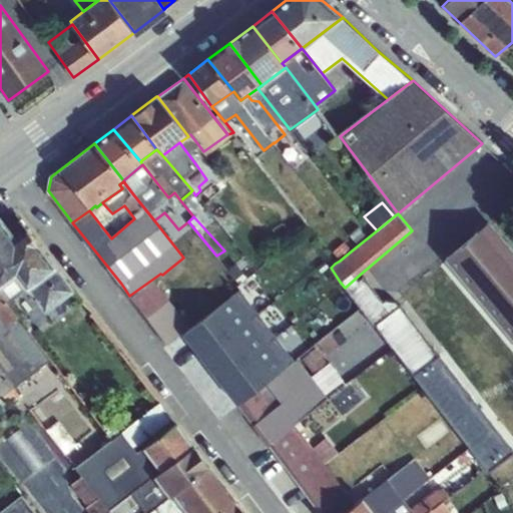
[(74,289),(56,266),(23,228),(15,235),(0,218),(0,286),(16,275),(27,288),(46,311),(74,289)]
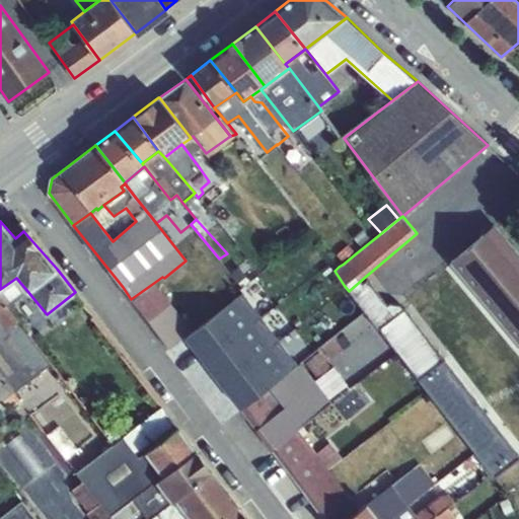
[(518,344),(518,250),(495,222),(449,261),(518,344)]
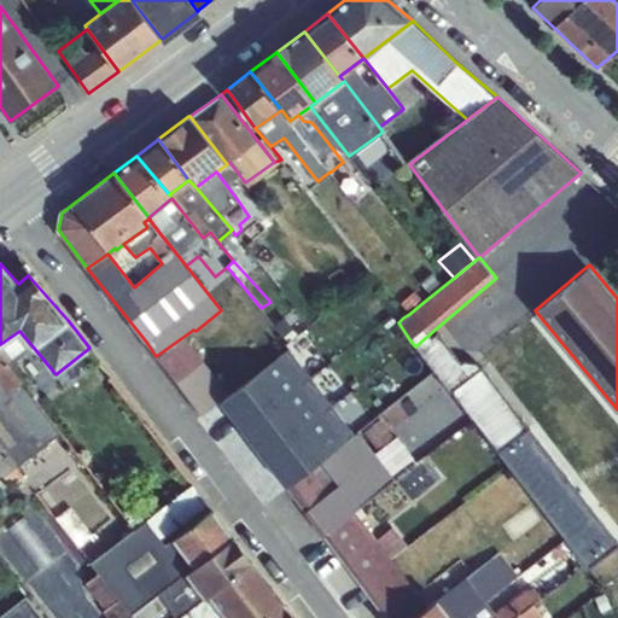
[(400,301),(409,314),(424,302),(414,289),(400,301)]
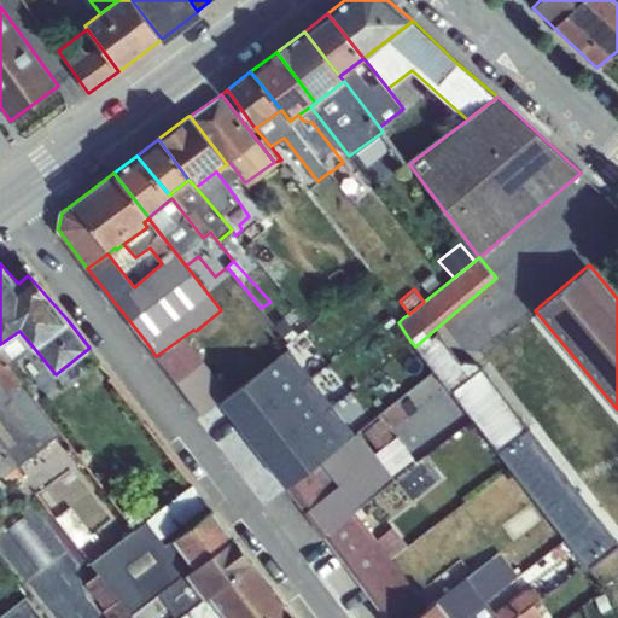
[(448,391),(499,450),(529,426),(481,367),(477,363),(472,361),(466,360),(460,361),(435,330),(415,347),(433,372),(448,391)]
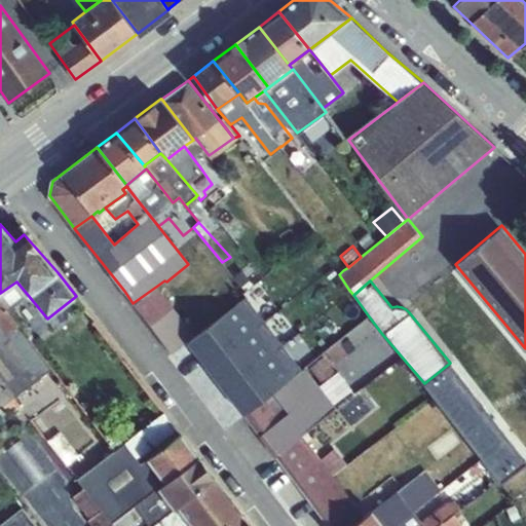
[(16,282),(0,293),(0,299),(8,309),(28,295),(16,282)]
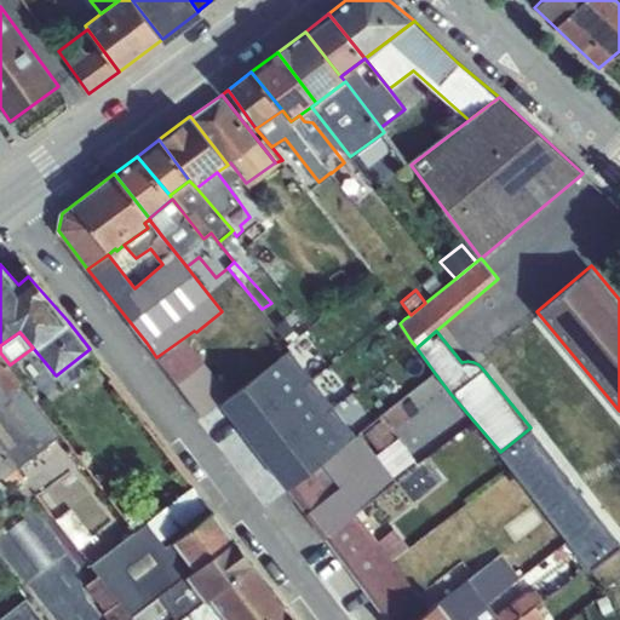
[(185,337),(156,357),(201,415),(229,395),(185,337)]
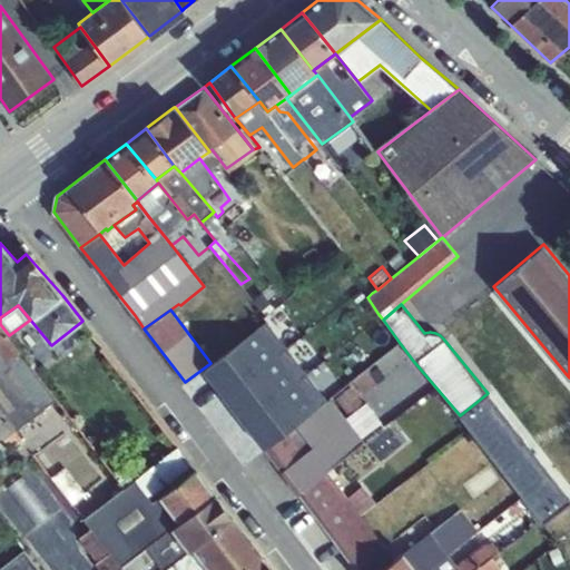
[(205,371),(225,397),(284,350),(264,323),(205,371)]
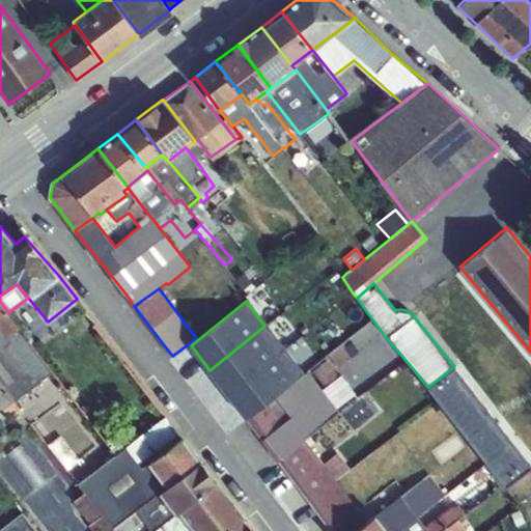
[(0,302),(0,382),(14,400),(53,371),(17,327),(8,312),(0,302)]
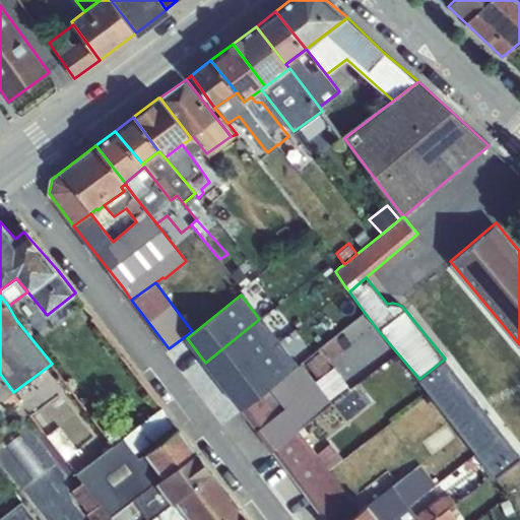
[(205,363),(222,385),(277,342),(259,319),(205,363)]
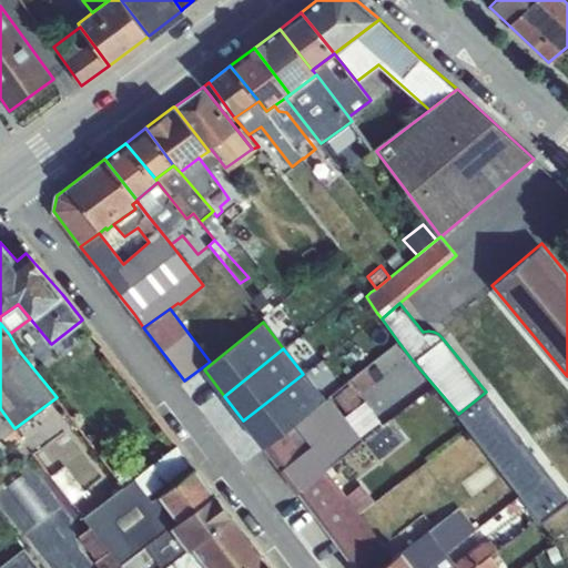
[(384,377),(372,362),(350,379),(361,393),(378,379),(379,381),(384,377)]
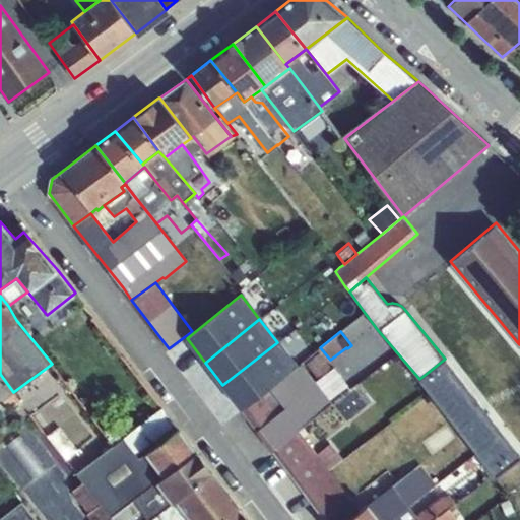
[(297,367),(277,342),(222,385),(242,410),(297,367)]
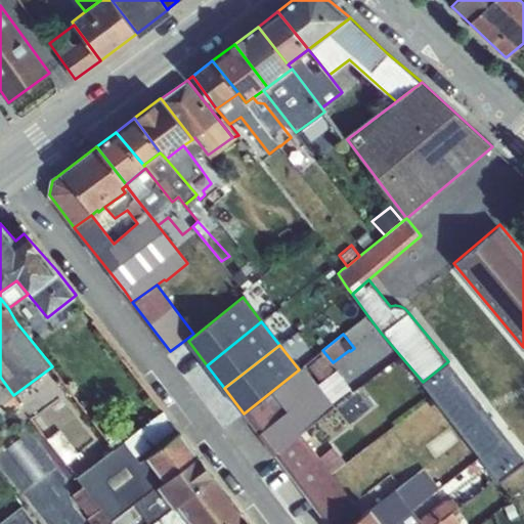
[(321,355),(306,367),(334,403),(352,389),(337,369),(335,372),(321,355)]
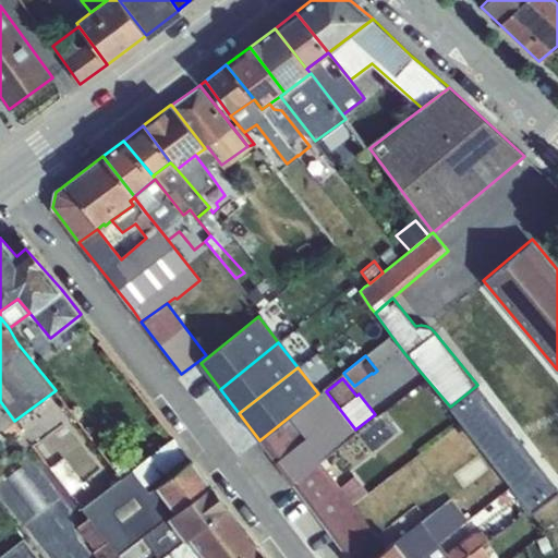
[(557,405),(542,387),(519,407),(545,437),(557,425),(557,405)]
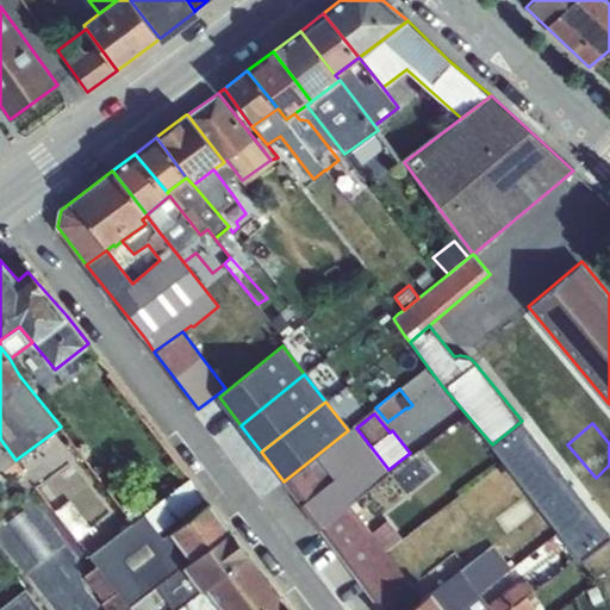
[(284,481),(321,529),(352,505),(352,504),(391,472),(388,470),(356,428),(354,425),(348,430),(315,456),(284,481)]
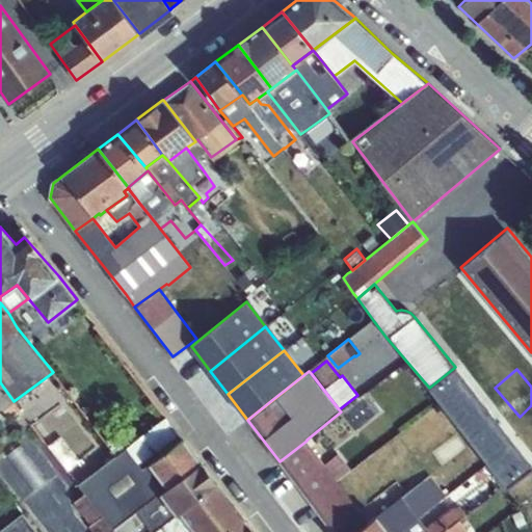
[(0,408),(2,410),(14,401),(0,382),(0,408)]
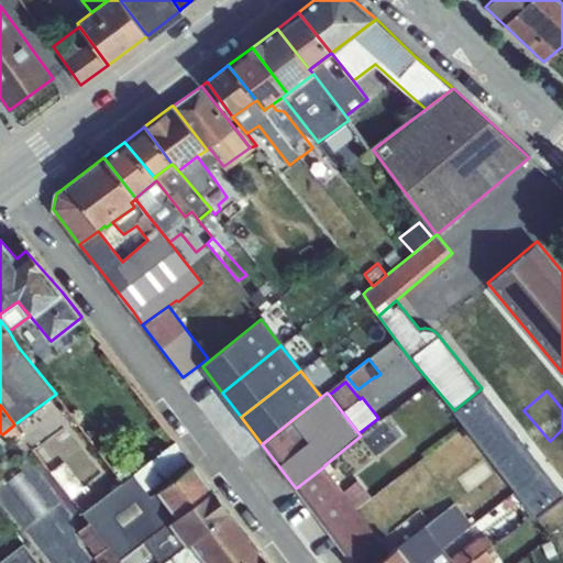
[(176,442),(123,482),(136,500),(155,487),(158,492),(192,464),(176,442)]
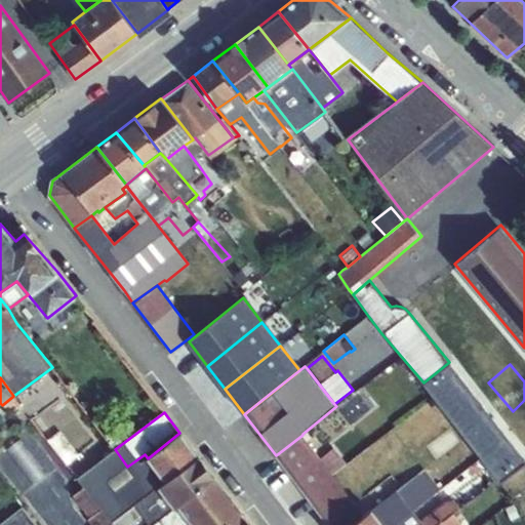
[(61,431),(48,441),(67,465),(79,454),(61,431)]
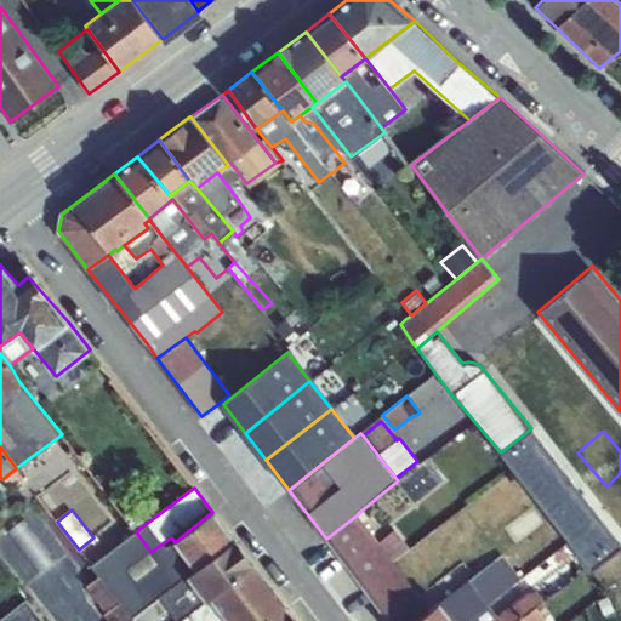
[(212,512),(175,542),(195,569),(235,539),(214,511),(212,512)]
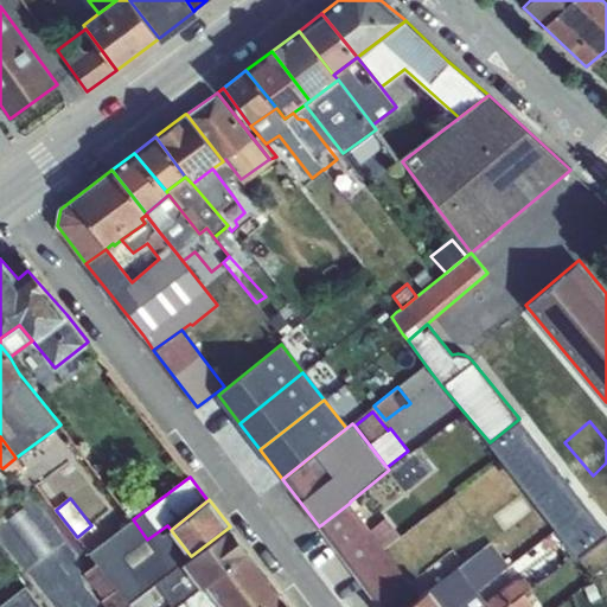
[(371,530),(350,503),(319,526),(355,573),(384,549),(401,536),(387,517),(371,530)]
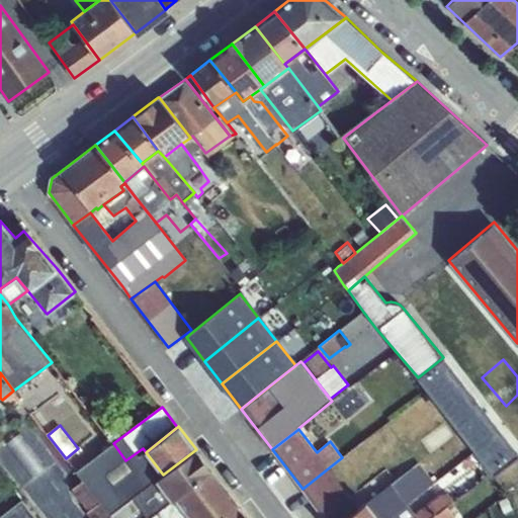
[(143,448),(125,460),(113,443),(76,471),(82,481),(110,516),(157,481),(163,475),(146,452),(143,448)]
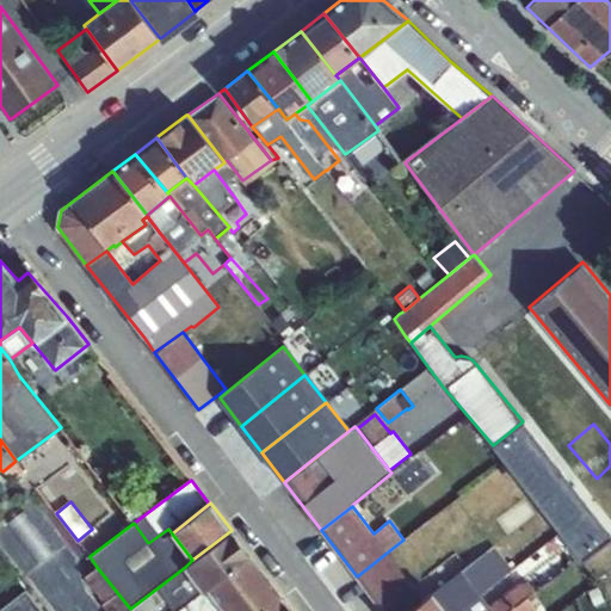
[(192,560),(185,567),(204,591),(207,590),(251,555),(232,530),(192,560)]
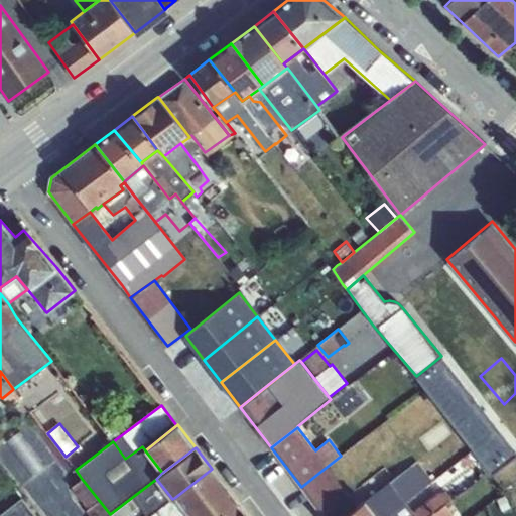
[(375,515),(387,515),(406,502),(433,481),(417,461),(364,501),(375,515)]
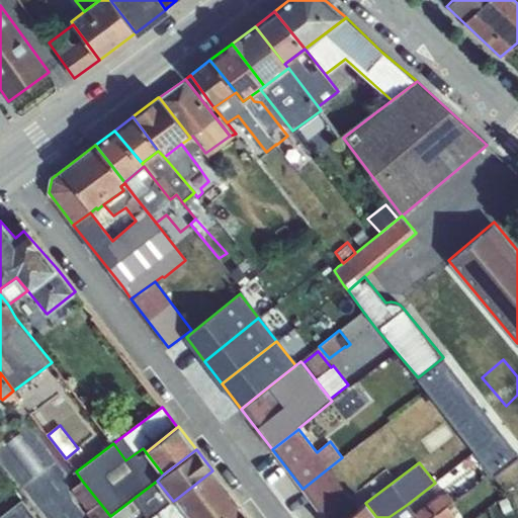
[(303,489),(325,517),(346,517),(359,508),(328,468),(303,489)]
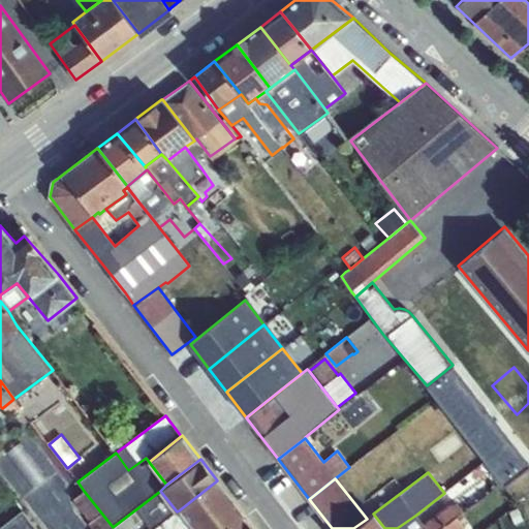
[(192,528),(193,528),(231,500),(217,480),(179,510),(192,528)]
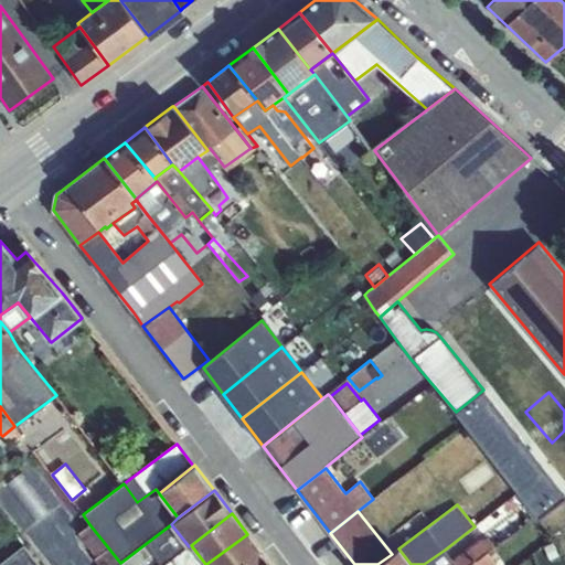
[(89,524),(78,533),(104,564),(118,564),(120,563),(89,524)]
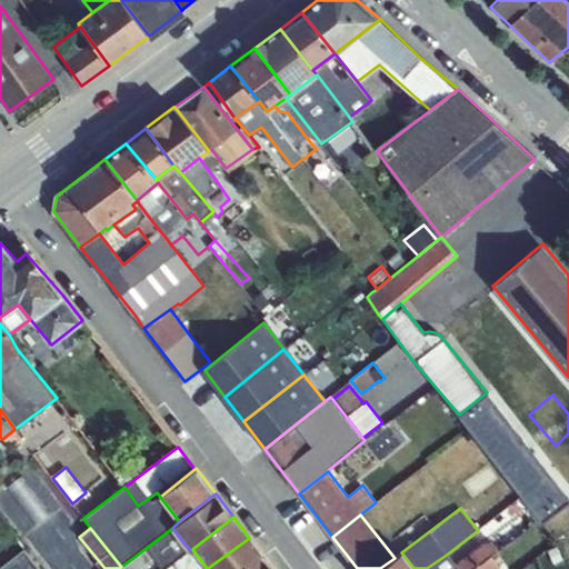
[(121,567),(119,568),(141,568),(155,560),(161,568),(163,568),(172,562),(190,550),(172,528),(121,567)]
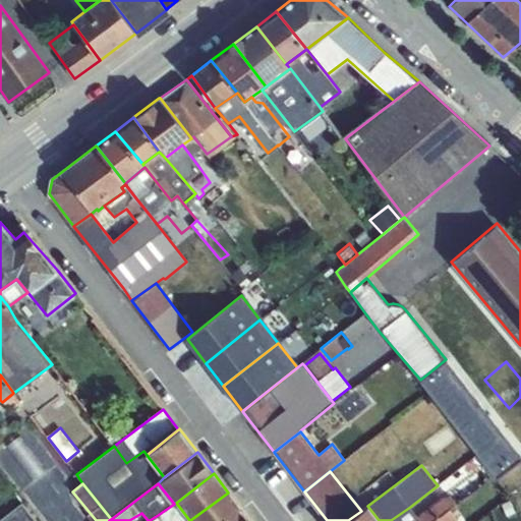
[(225,520),(241,510),(228,493),(190,520),(225,520)]
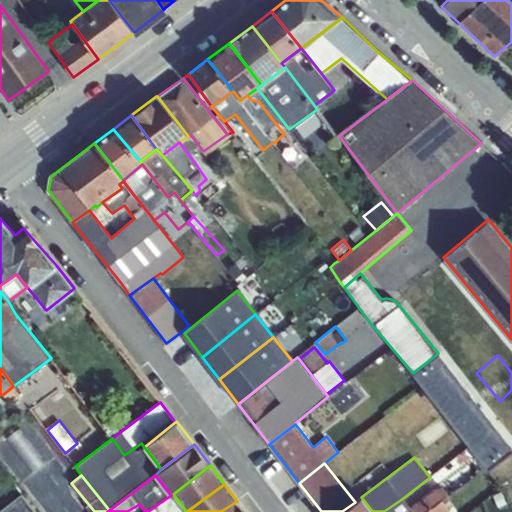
[(425,511),(448,494),(442,487),(435,490),(411,508),(403,498),(384,511),(425,511)]
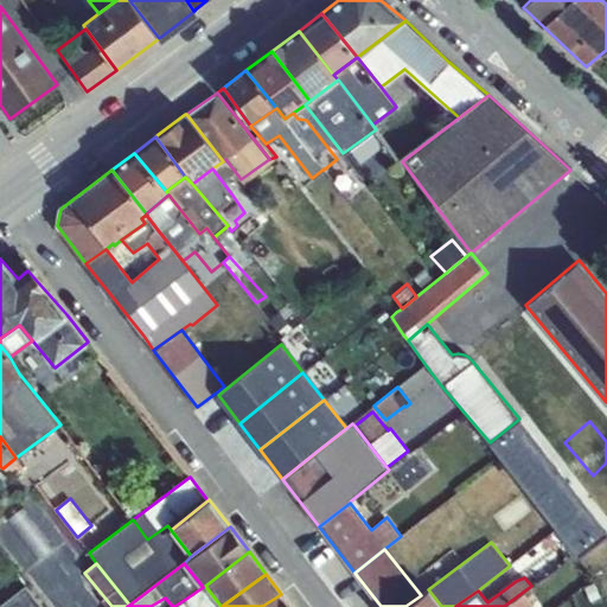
[(0,605),(0,606),(42,606),(25,586),(0,605)]
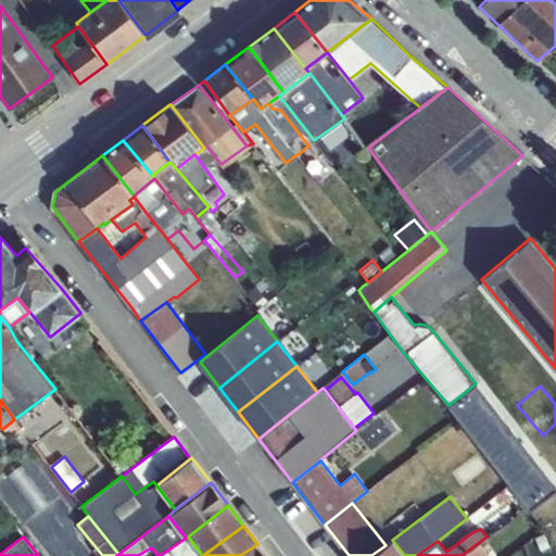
[(172,555),(201,555),(202,555),(188,536),(186,538),(168,550),(172,555)]
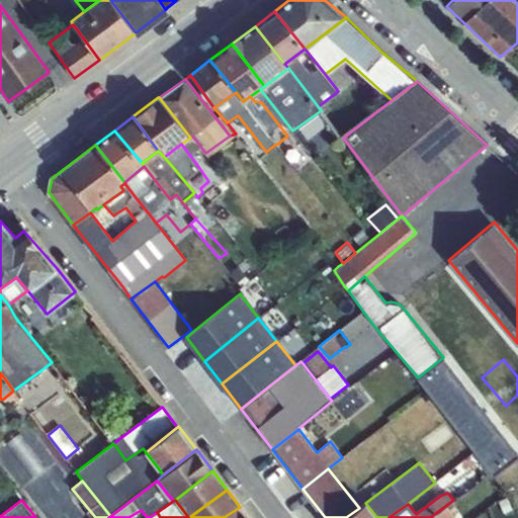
[(451,517),(462,510),(453,500),(430,517),(451,517)]
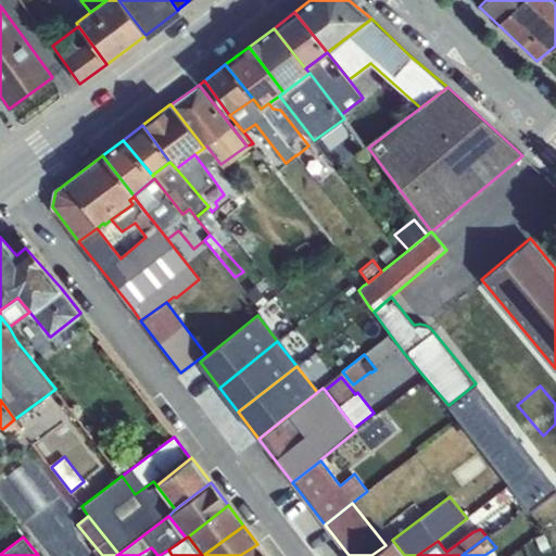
[(404,555),(392,540),(386,545),(371,555),(404,555)]
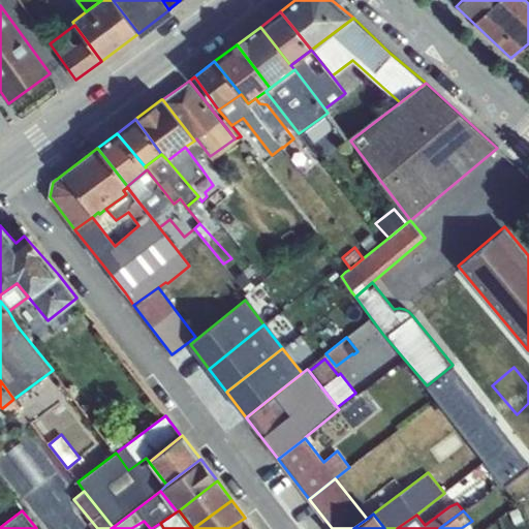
[(253,528),(245,518),(228,528),(253,528)]
